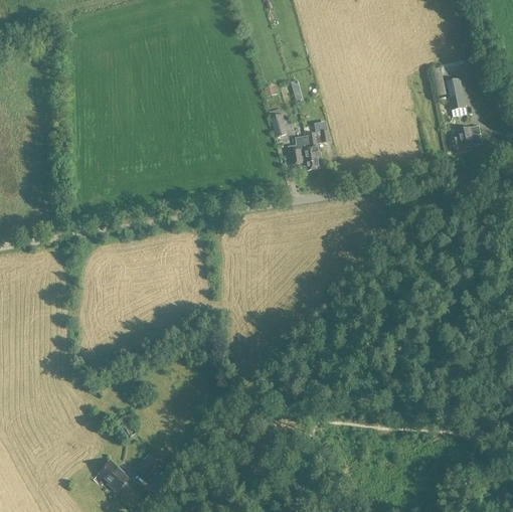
[(435,95),(445,93),(440,66),(430,67),(435,95)]
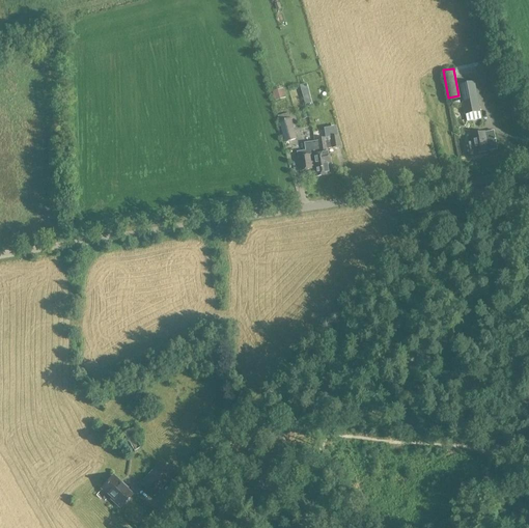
[(463,113),(478,110),(473,79),(457,82),(463,113)]
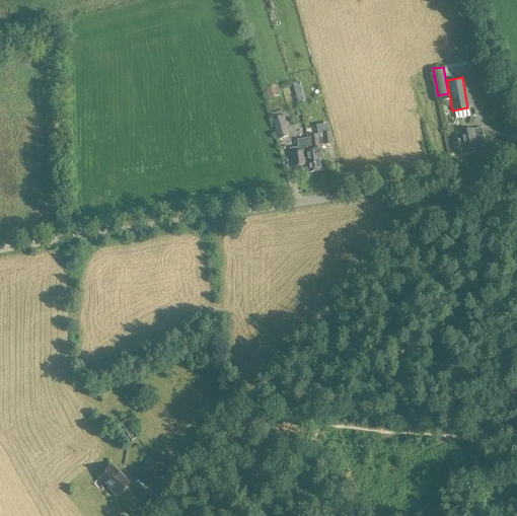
[(275,85),(264,88),(266,96),(277,93),(275,85)]
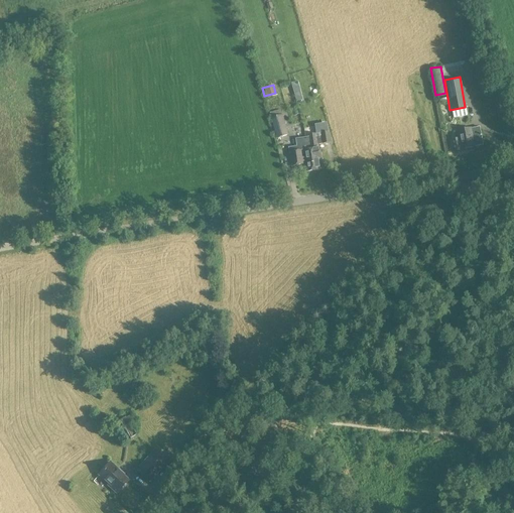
[(294,107),(287,110),(291,117),(297,114),(294,107)]
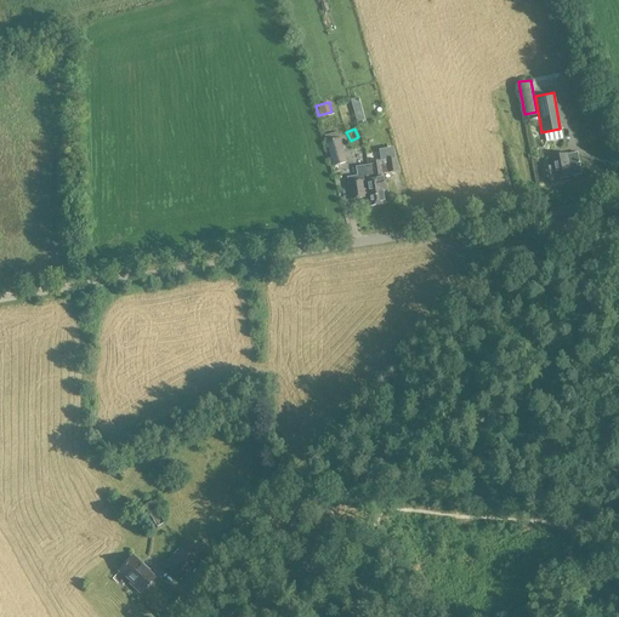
[(330,164),(345,160),(339,135),(324,140),(330,164)]
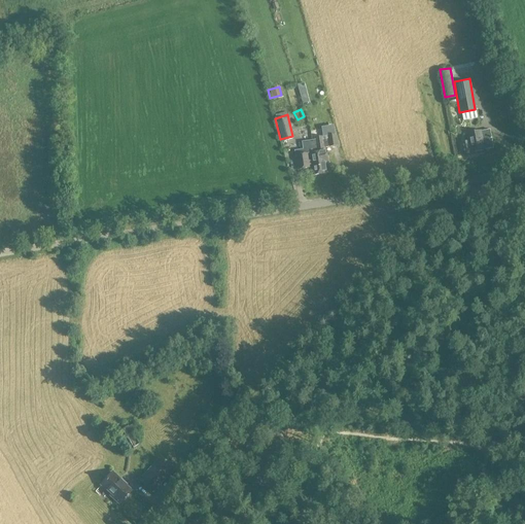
[(465,147),(468,146),(469,150),(492,146),(488,128),(464,132),(465,140),(464,140),(465,147)]
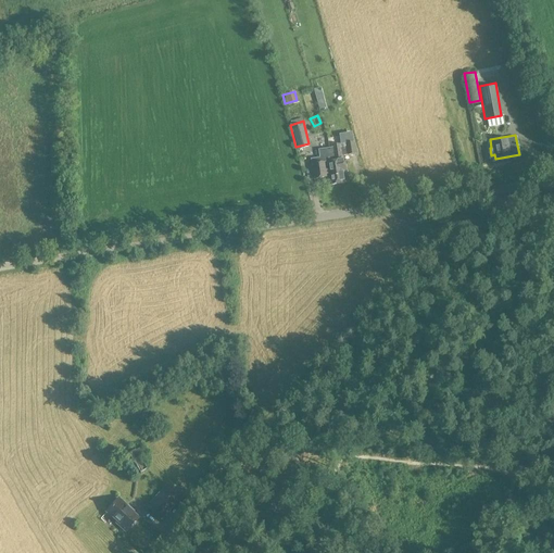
[(353,140),(330,142),(330,146),(335,159),(338,181),(345,180),(343,158),(342,158),(342,154),(354,152),(353,140)]
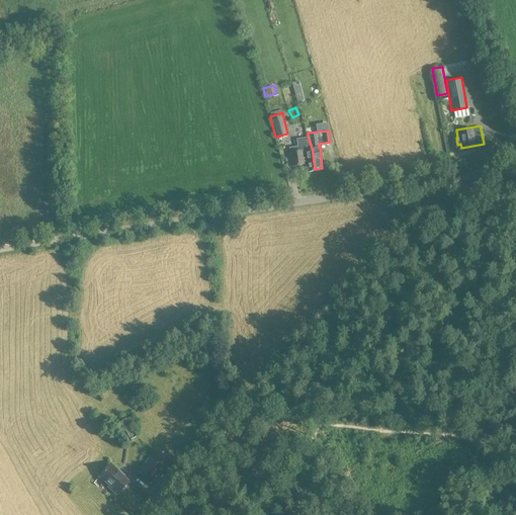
[(301,137),(302,147),(288,148),(290,165),(303,163),(304,170),(315,169),(312,148),(308,136),(301,137)]
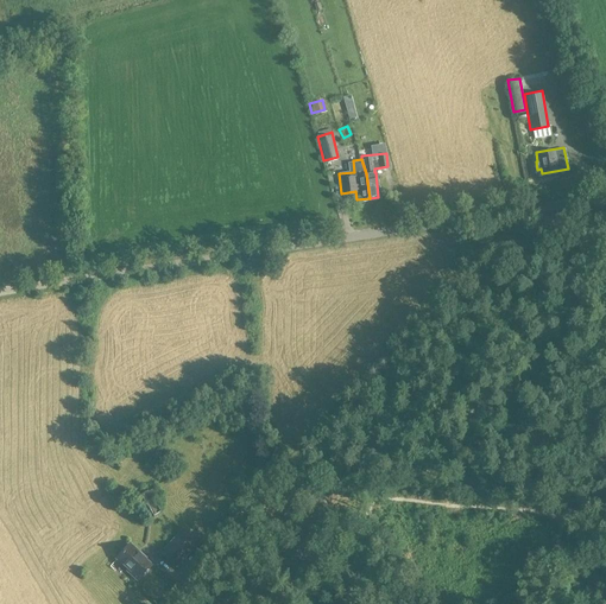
[(153,484),(146,489),(145,488),(138,493),(151,514),(158,510),(151,497),(158,493),(153,484)]
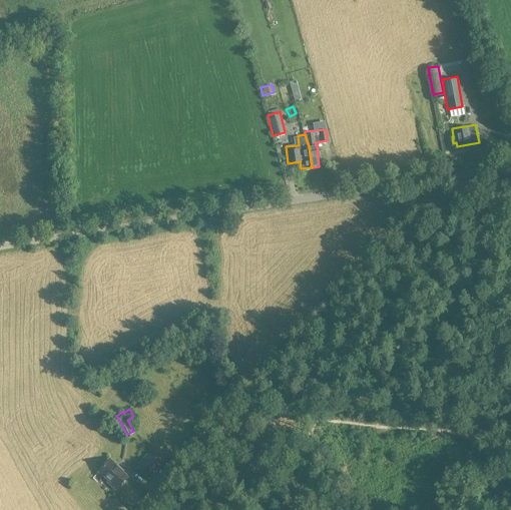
[(146,476),(164,457),(152,445),(134,465),(146,476)]
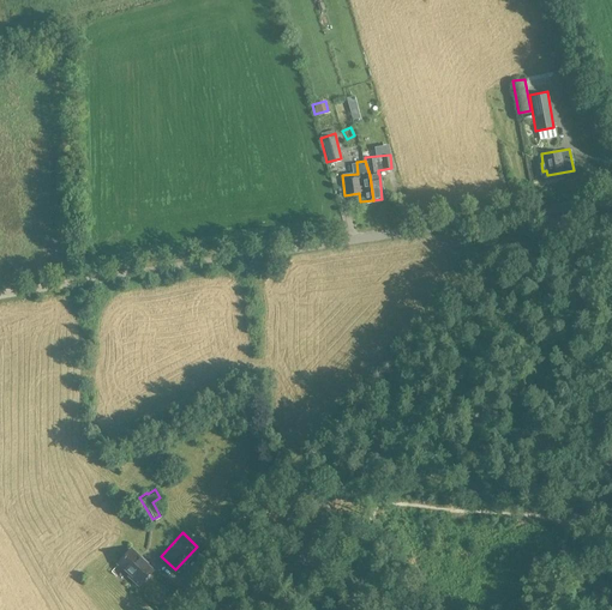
[(137,555),(138,554),(130,547),(127,549),(126,548),(124,548),(121,550),(121,553),(123,554),(115,562),(127,573),(127,574),(137,583),(150,568),(137,555)]
